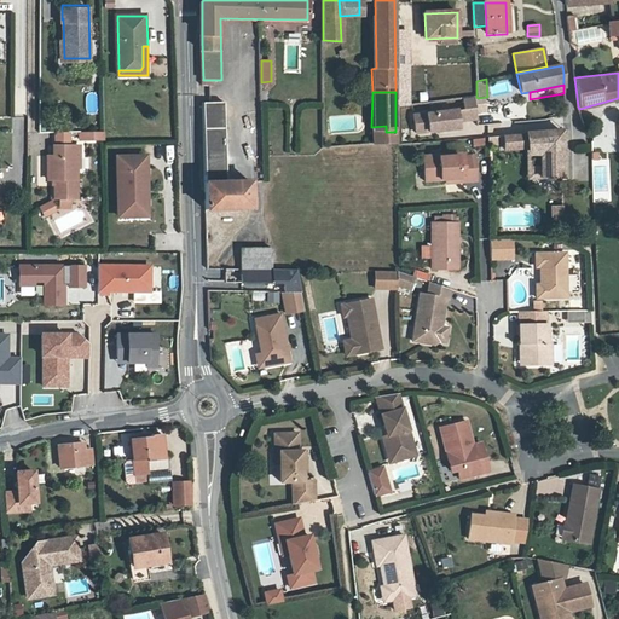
[(208,210),(253,208),(252,180),(227,181),(225,103),(204,104),(208,210)]
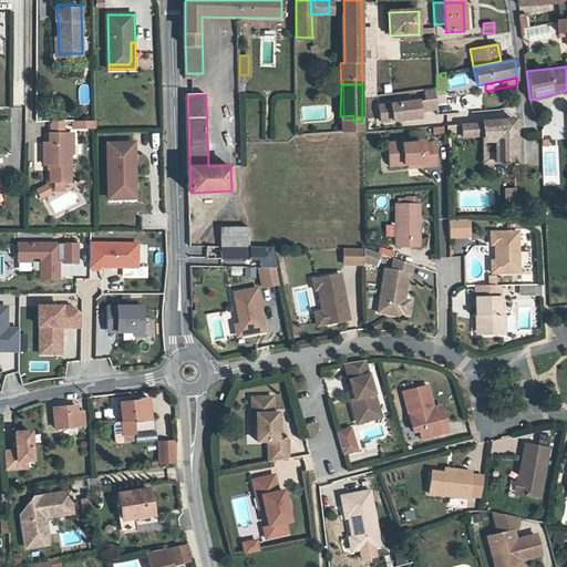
[(426,102),(378,104),(379,120),(391,119),(391,120),(419,119),(419,112),(426,111),(426,102)]
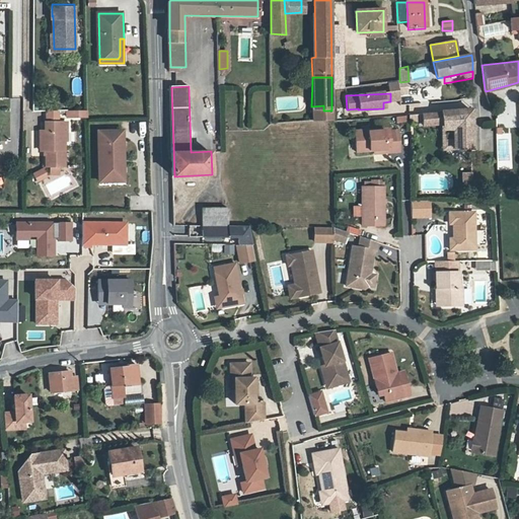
[(344,118),(343,97),(332,98),(332,118),(344,118)]
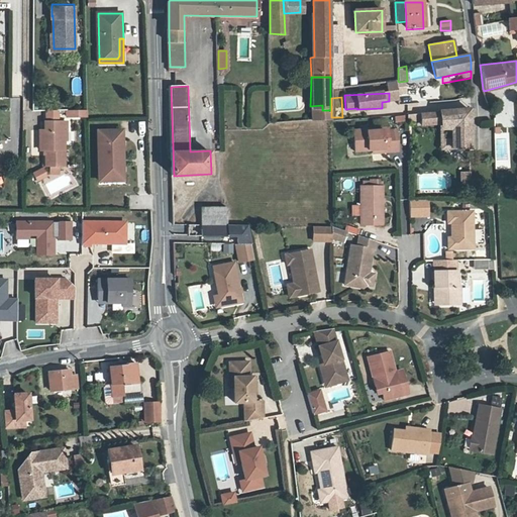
[(472,101),(453,102),(454,110),(473,109),(472,101)]
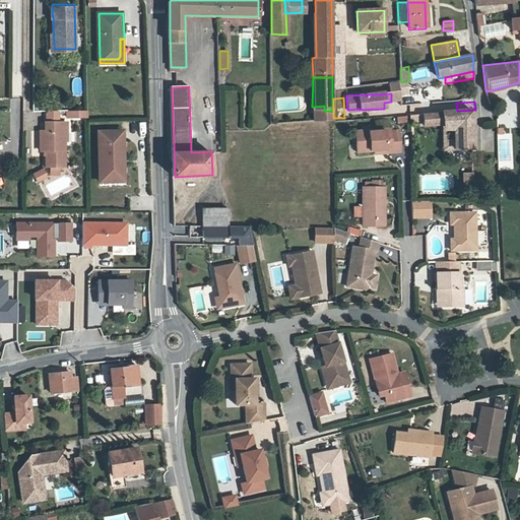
[(332,118),(332,111),(324,111),(324,106),(312,107),(314,120),(332,118)]
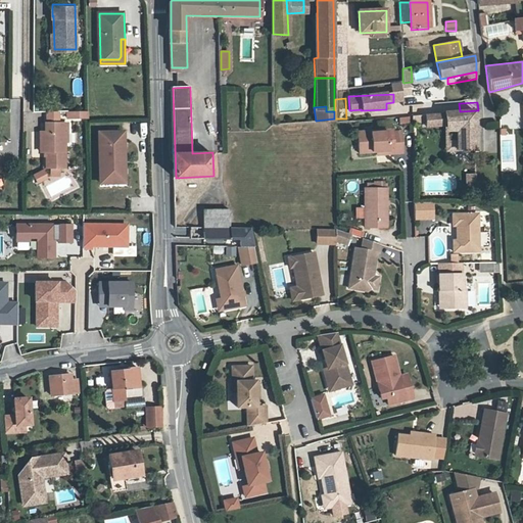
[(48,108),(48,122),(58,122),(58,108),(48,108)]
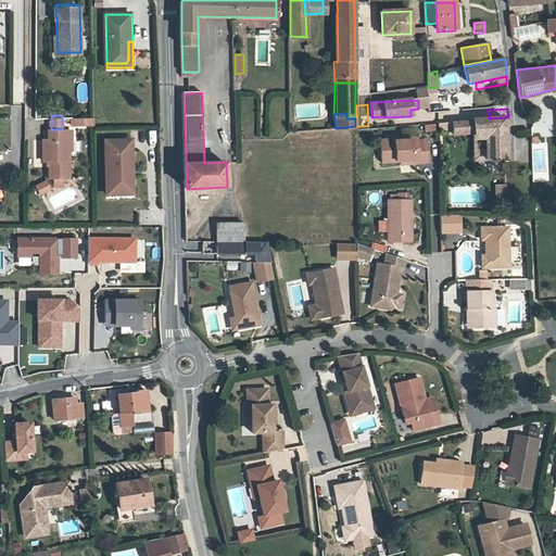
[(487,149),(487,161),(505,160),(505,119),(439,124),(439,130),(449,129),(449,134),(474,133),(476,133),(477,150),(487,149)]
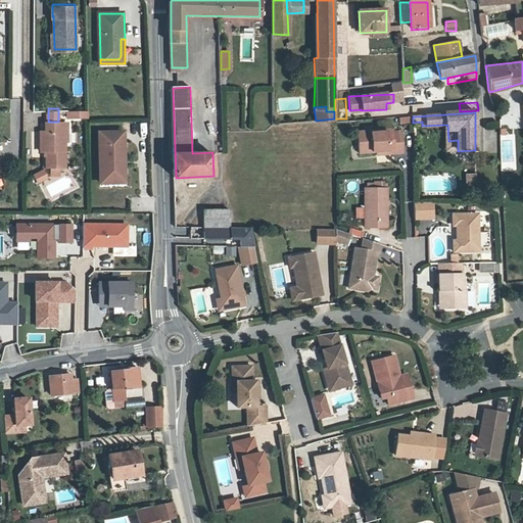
[(40,149),(46,149),(45,164),(50,164),(58,164),(64,164),(65,131),(67,130),(67,121),(58,122),(48,122),(46,122),(46,130),(41,129),(40,149)]
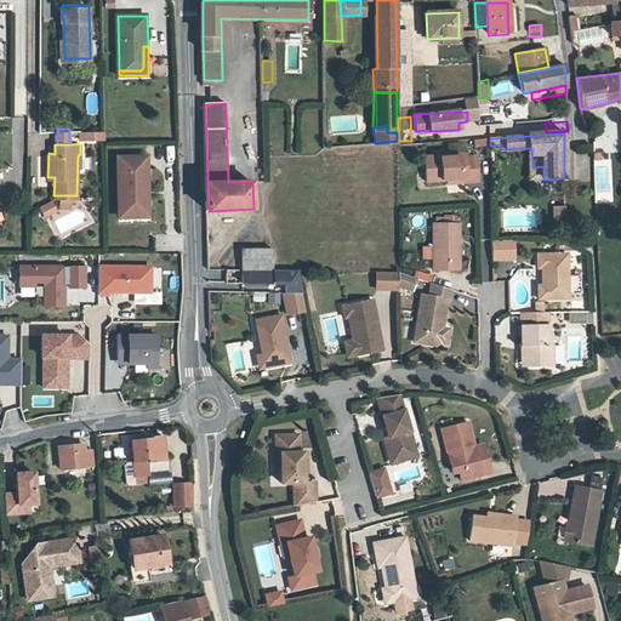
[(144,144),(115,144),(117,199),(138,199),(141,195),(141,175),(144,175),(144,144)]
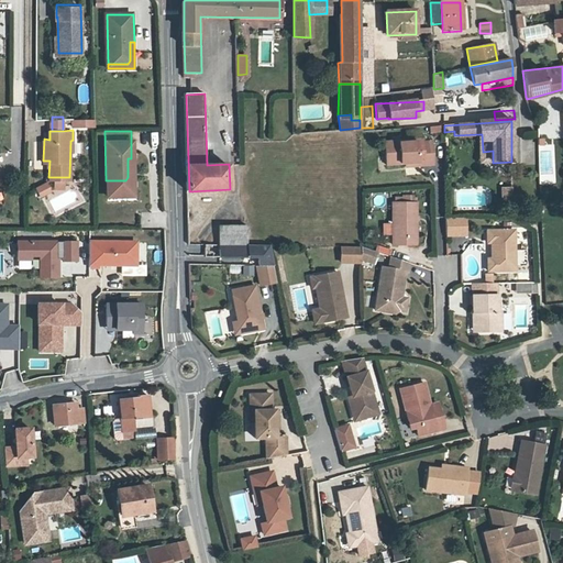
[(482,134),(479,134),(482,164),(493,163),(493,151),(483,152),(482,134)]
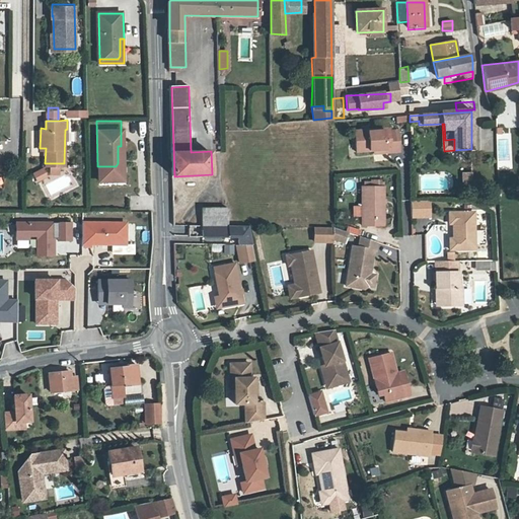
[(359,153),(375,152),(392,150),(393,153),(401,153),(400,132),(392,132),(391,129),(357,132),(359,153)]
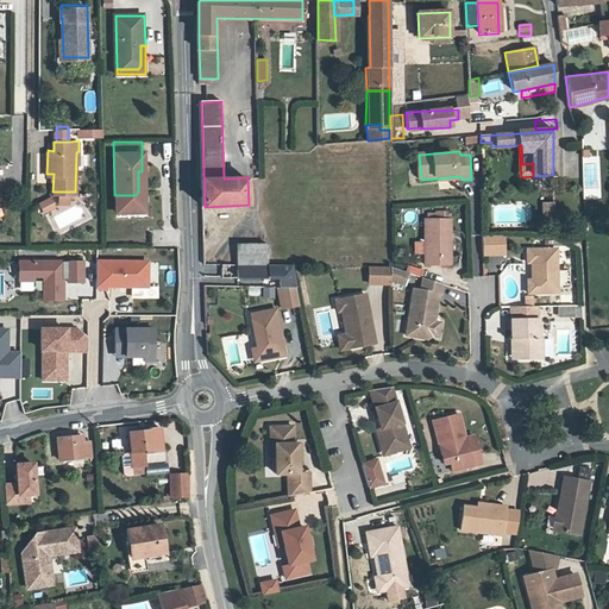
[(136,195),(114,195),(114,200),(143,200),(142,171),(138,171),(138,192),(136,195)]
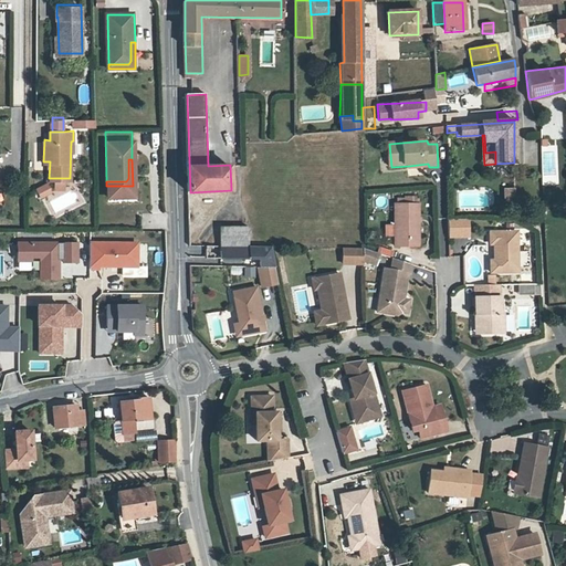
[(50,189),(46,181),(35,187),(39,195),(50,189)]
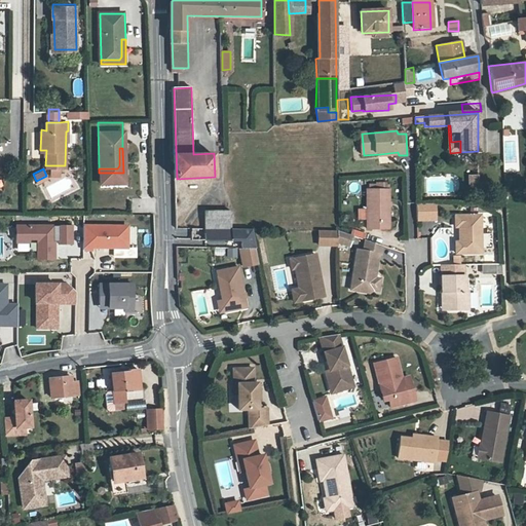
[(479,192),(479,176),(468,176),(468,192),(479,192)]
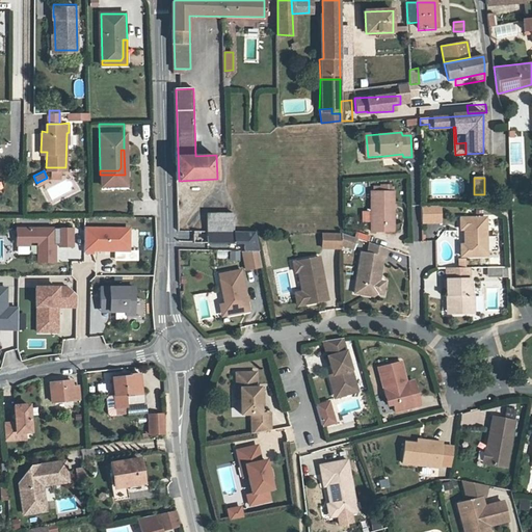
[(373,192),(373,232),(395,232),(395,192),(373,192)]
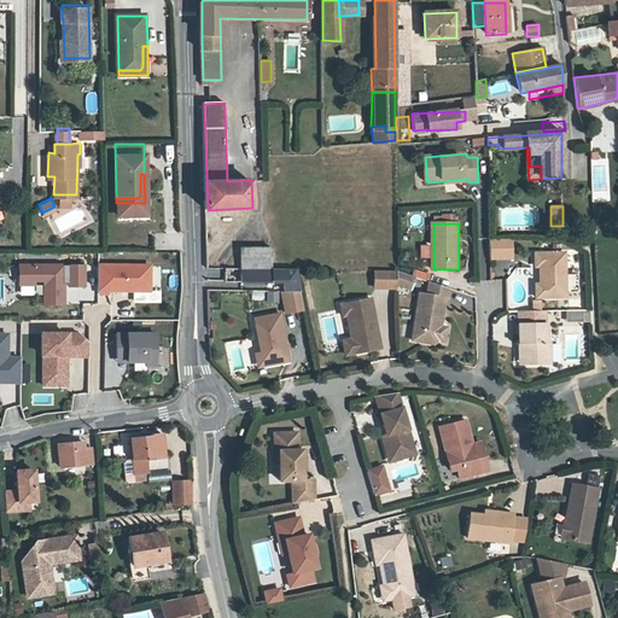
[(491,240),(491,258),(514,257),(513,239),(491,240)]
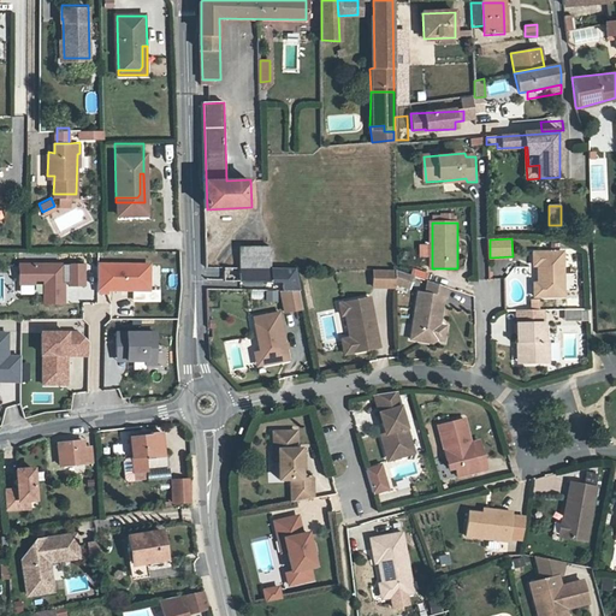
[(241,270),(265,270),(265,247),(241,247),(241,270)]
